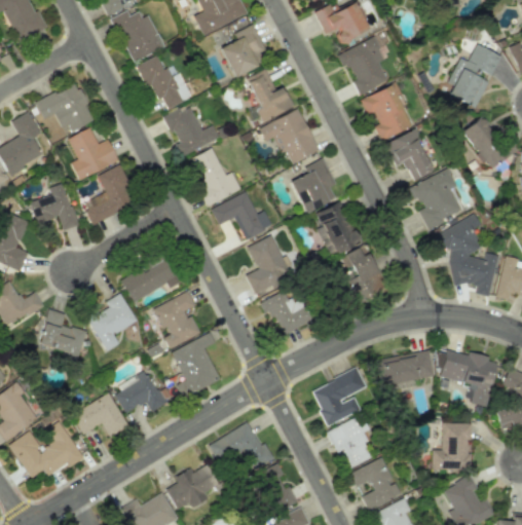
[(45,30),(32,0),(0,0),(0,12),(5,11),(20,42),(45,30)]
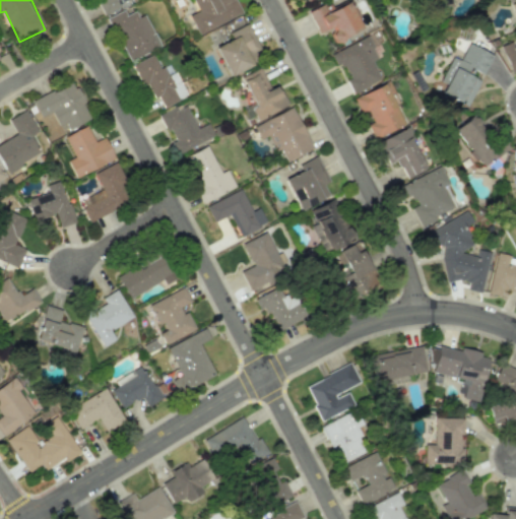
[(107,14),(137,0),(103,0),(101,1),(107,14)]
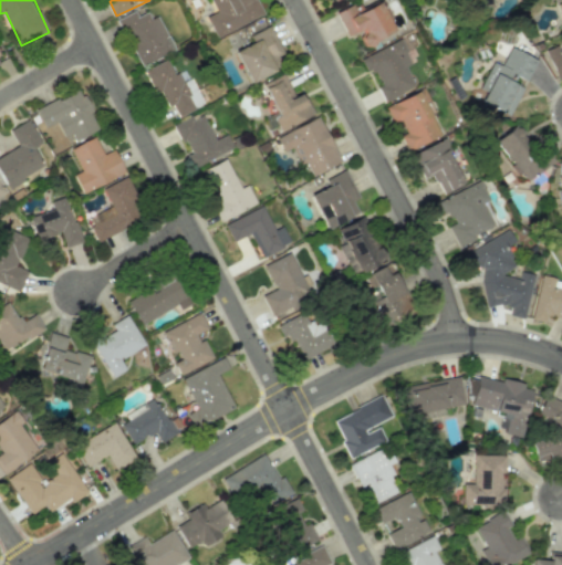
[(212,0),(219,13),(209,18),(218,38),(264,18),(256,0),(212,0)]
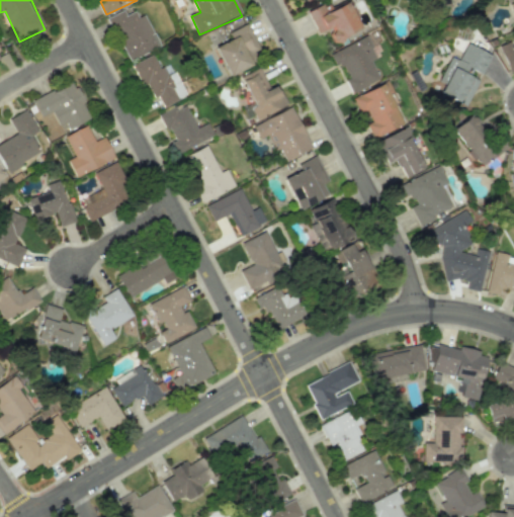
[(434,0),(435,8),(453,6),(452,0),(434,0)]
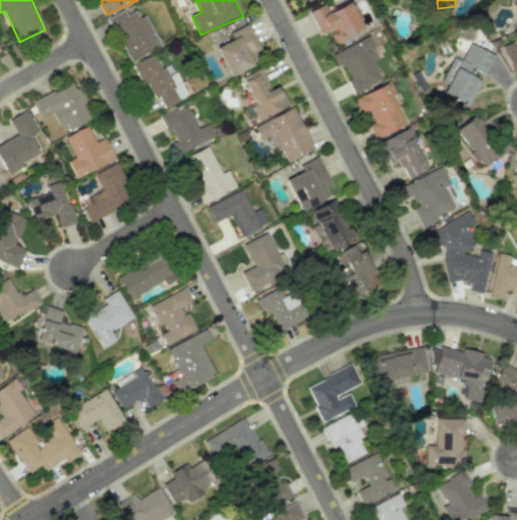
[(365,31),(351,1),(336,8),(335,5),(329,8),(327,4),(310,11),(322,35),(331,31),(338,44),(365,31)]
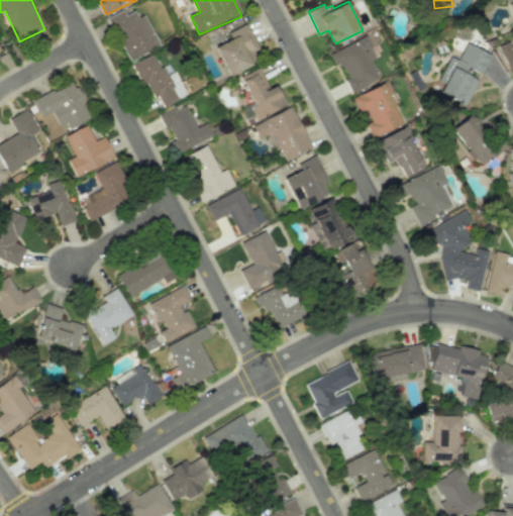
[(142,9),(128,16),(126,11),(111,18),(130,62),(161,48),(142,9)]
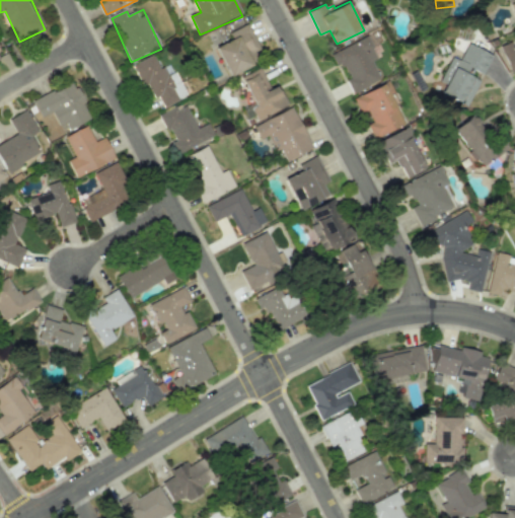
[(259,64),(255,57),(264,53),(250,24),(231,33),(234,40),(217,48),(231,77),(259,64)]
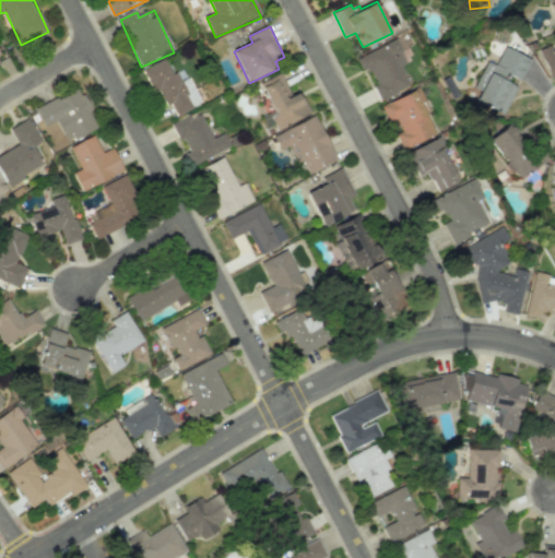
[(403,67),(409,64),(399,40),(358,58),(365,72),(370,70),(384,101),(412,87),(403,67)]
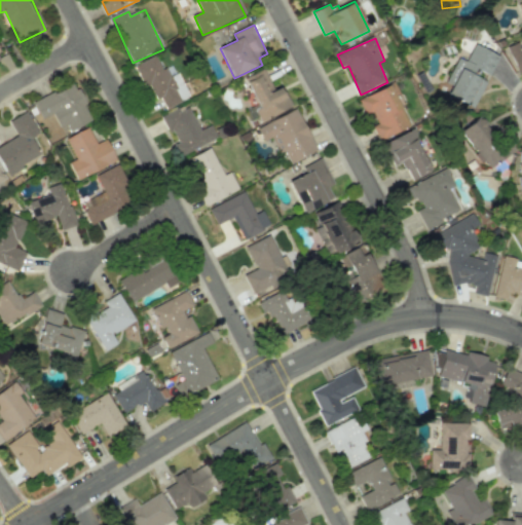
[(521,42),(510,46),(519,74),(521,73),(521,42)]
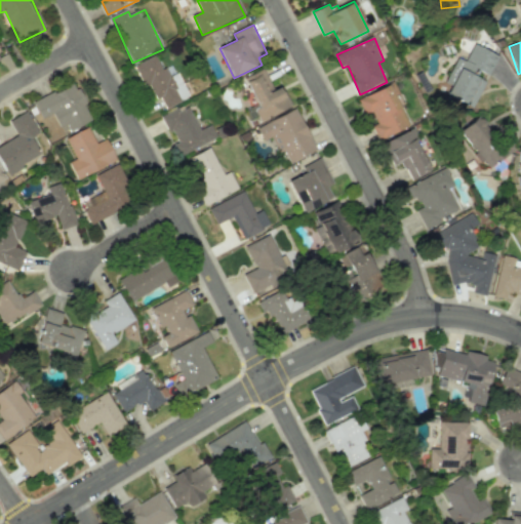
[(458,57),(448,83),(452,85),(448,95),(476,108),(487,82),(479,79),(482,72),(491,76),(501,56),(475,45),(468,62),(458,57)]
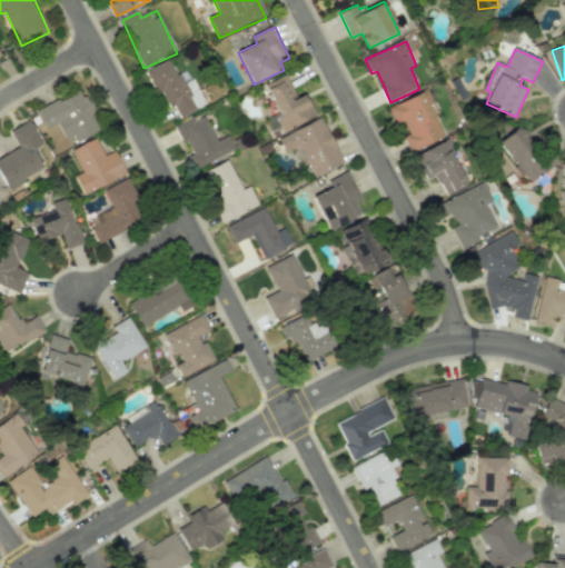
[(208,107),(196,80),(184,85),(172,60),(149,70),(166,110),(176,106),(181,118),(208,107)]
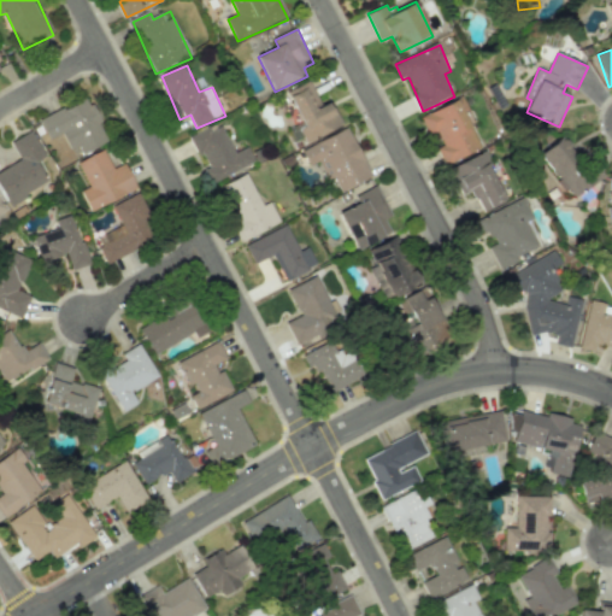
[(343,128),(334,103),(323,106),(313,82),(289,92),(309,141),(343,128)]
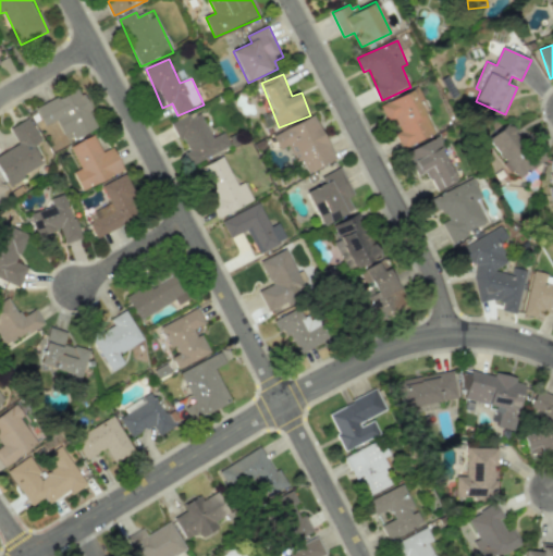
[(37,110),(46,127),(58,121),(70,143),(99,127),(80,88),(37,110)]
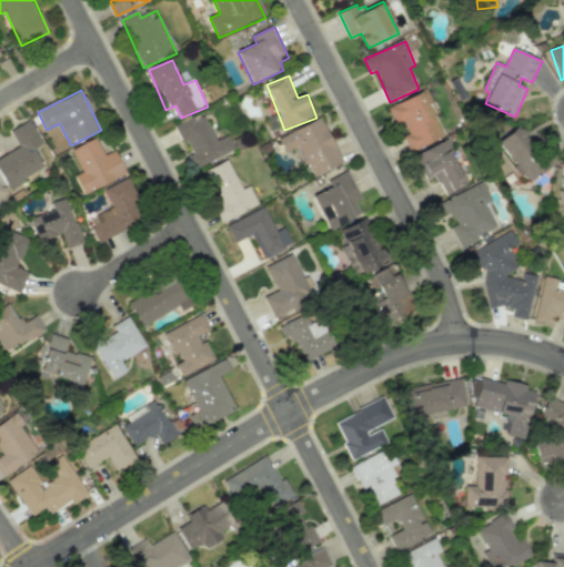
[(390,108),(398,124),(404,121),(411,134),(405,137),(412,152),(444,138),(424,92),(390,108)]
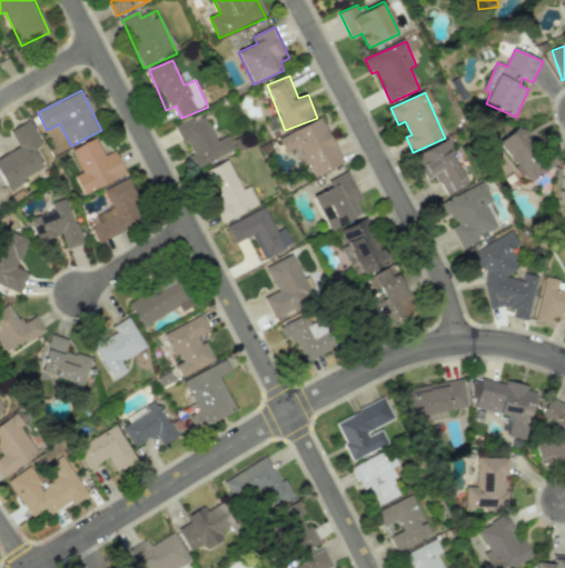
[(237,150),(230,136),(219,141),(207,117),(196,122),(195,119),(180,126),(199,168),(237,150)]
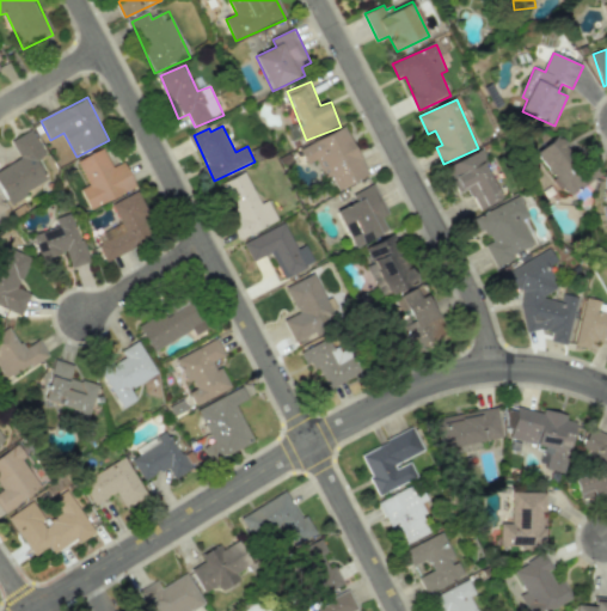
[(301,148),(310,166),(323,159),(337,191),(371,177),(348,127),(301,148)]
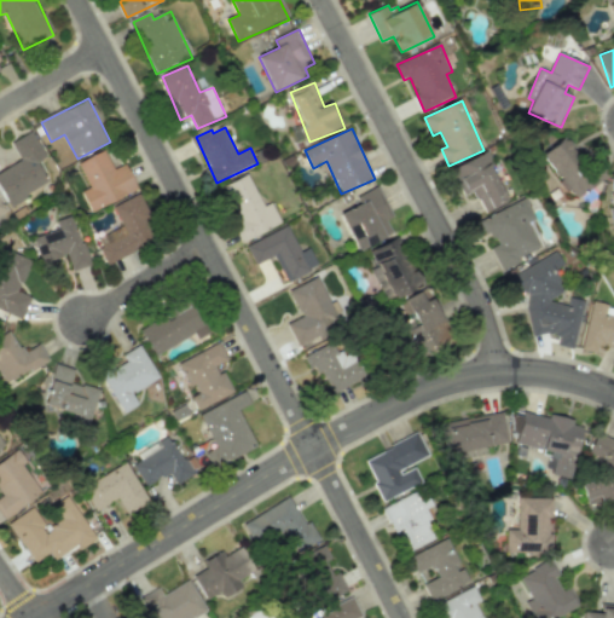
[(51,185),(39,162),(48,157),(34,132),(13,143),(23,161),(0,173),(0,186),(11,207),(51,185)]
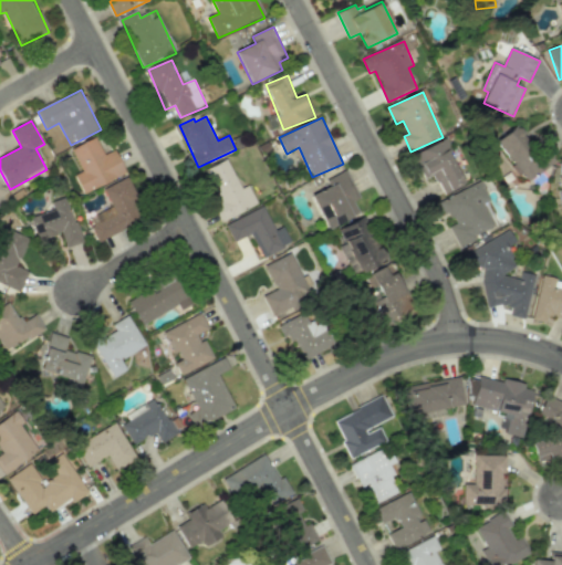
[(524,182),(557,163),(545,146),(537,152),(520,126),(498,139),(524,182)]
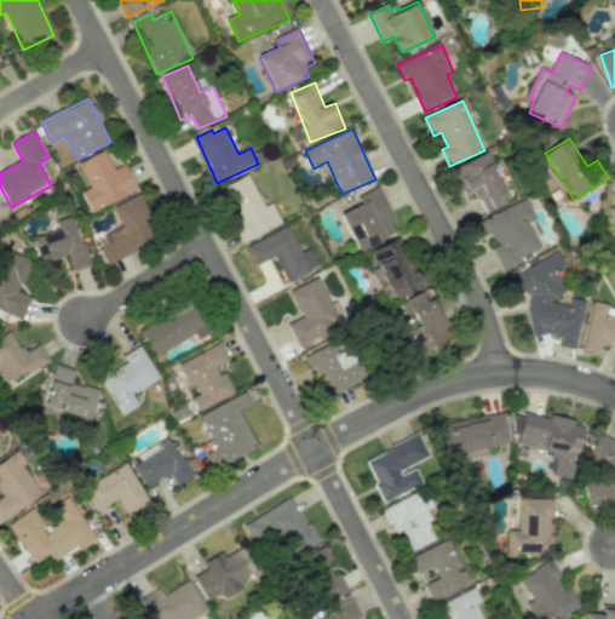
[(141,191),(128,165),(116,171),(108,150),(80,164),(91,189),(84,193),(92,212),(141,191)]
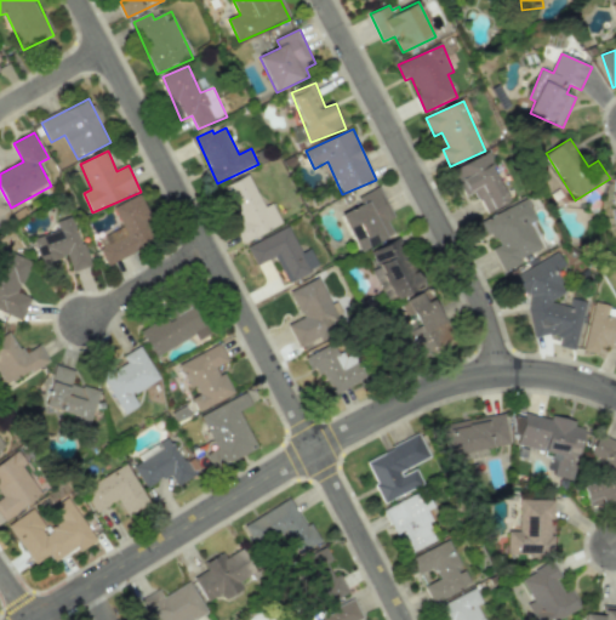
[(455,170),(468,197),(478,192),(488,214),(511,204),(494,165),(497,164),(491,153),(455,170)]
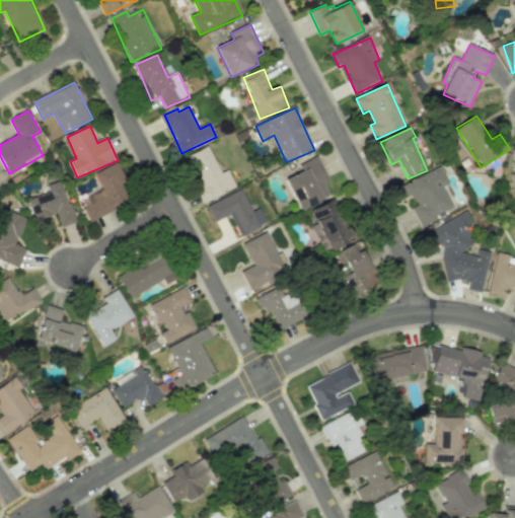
[(223,174),(210,146),(190,156),(204,187),(199,190),(206,203),(238,188),(230,171),(223,174)]
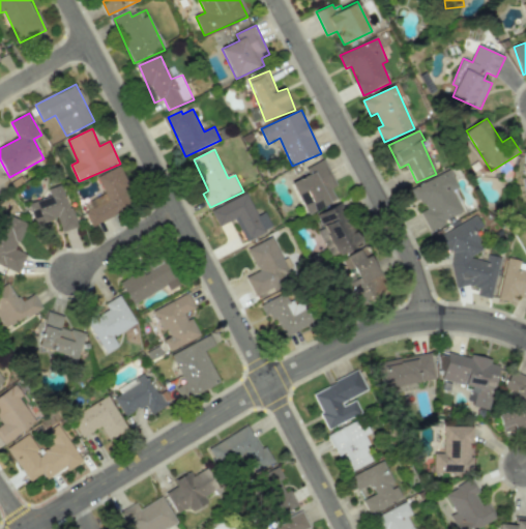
[(339,201),(333,189),(339,186),(327,163),(291,179),(308,215),(339,201)]
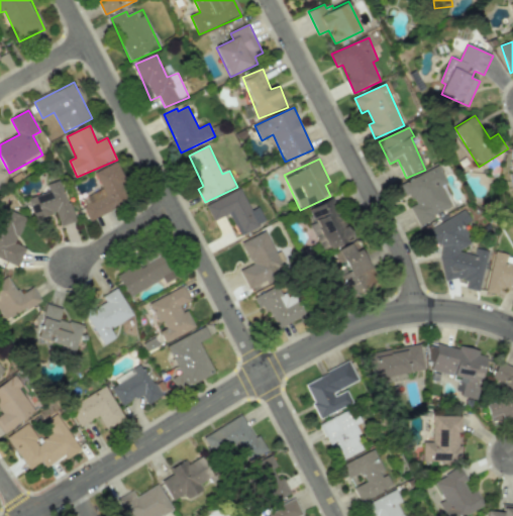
[(134,203),(118,163),(96,172),(104,191),(82,200),(91,220),(134,203)]
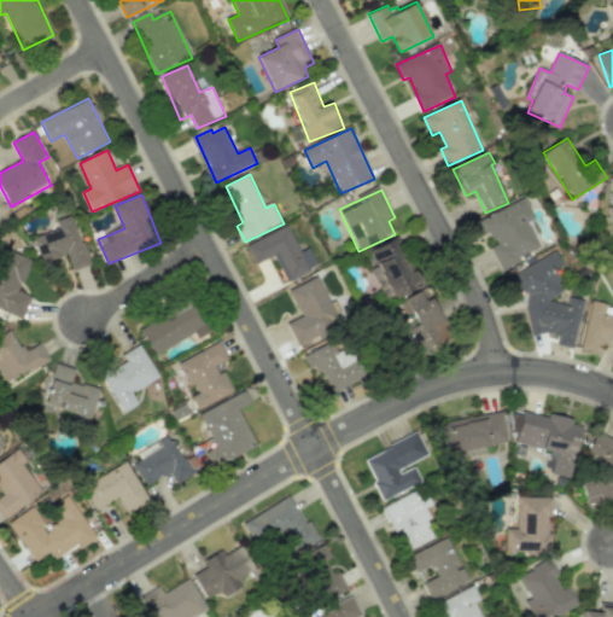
[(542,251),(530,222),(536,220),(527,199),(482,219),(495,248),(492,248),(501,268),(542,251)]
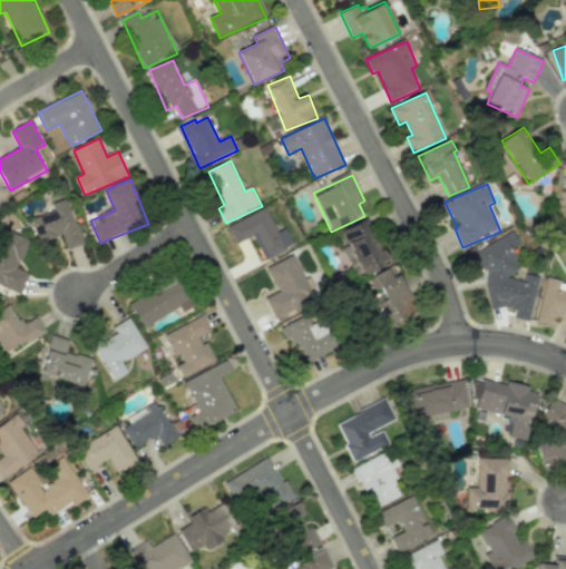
[(84,246),(70,198),(54,204),(57,213),(32,219),(40,243),(65,236),(69,251),(84,246)]
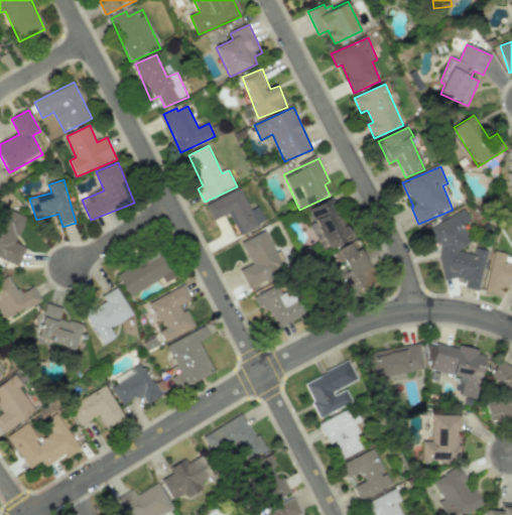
[(207,205),(214,221),(231,214),(240,236),(267,224),(260,207),(252,211),(243,189),(207,205)]
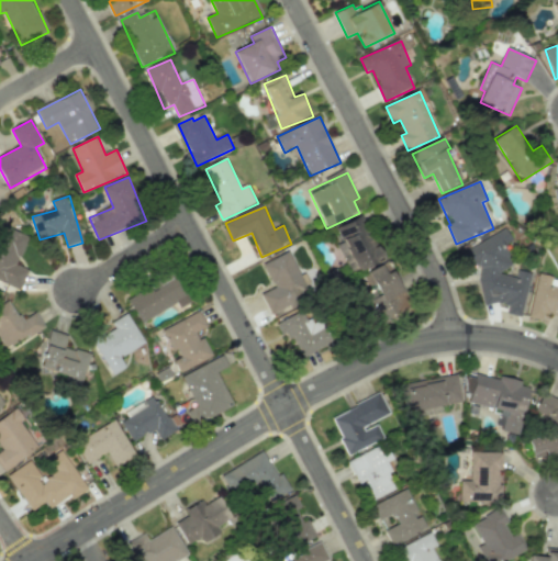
[(30,270),(19,266),(30,237),(4,228),(0,240),(0,281),(22,290),(30,270)]
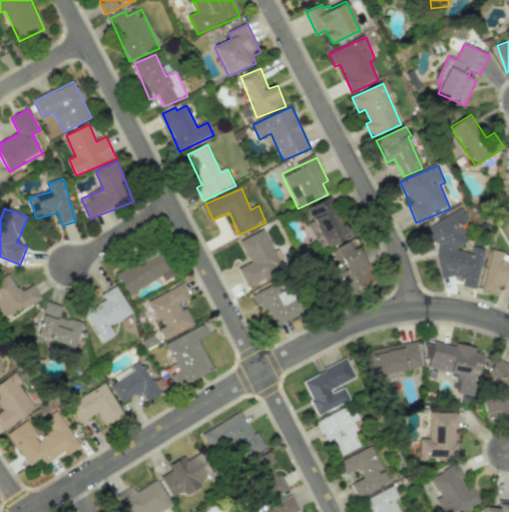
[(486,249),(474,246),(472,253),(455,249),(470,242),(461,224),(469,220),(464,209),(423,231),(429,242),(441,245),(438,260),(442,268),(441,272),(443,276),(465,281),(464,287),(477,290),(486,249)]
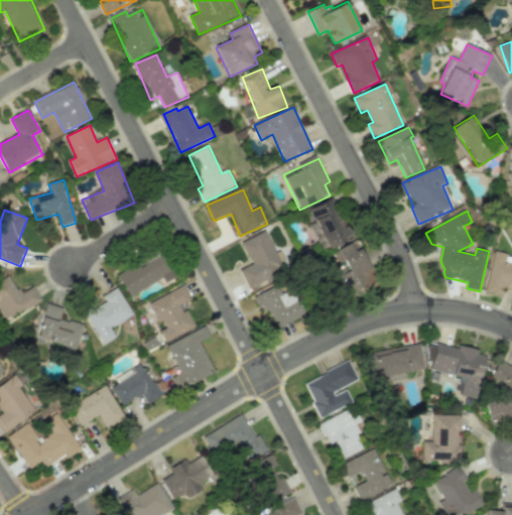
[(241,270),(250,289),(282,275),(278,266),(287,262),(282,251),(277,253),(267,231),(243,242),(253,265),(241,270)]
